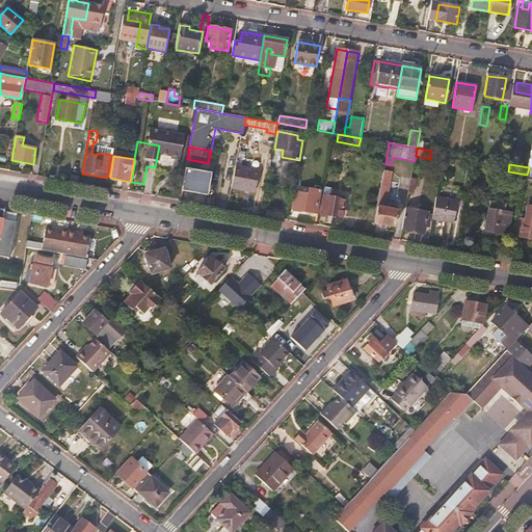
[(237,167),(232,190),(255,194),(259,171),(237,167)]
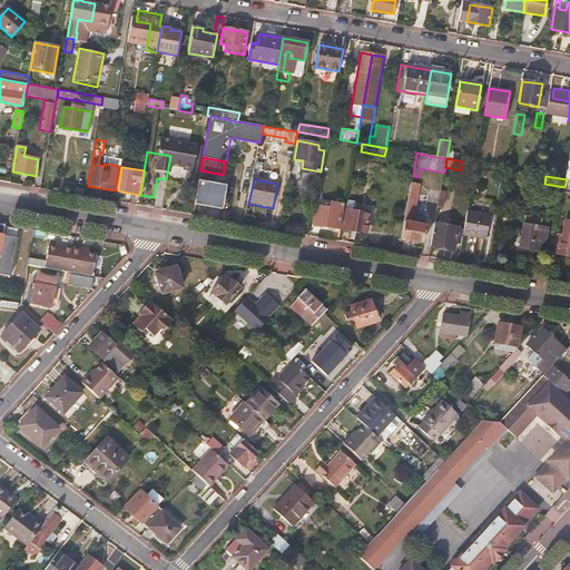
[(198,182),(195,203),(220,207),(224,186),(198,182)]
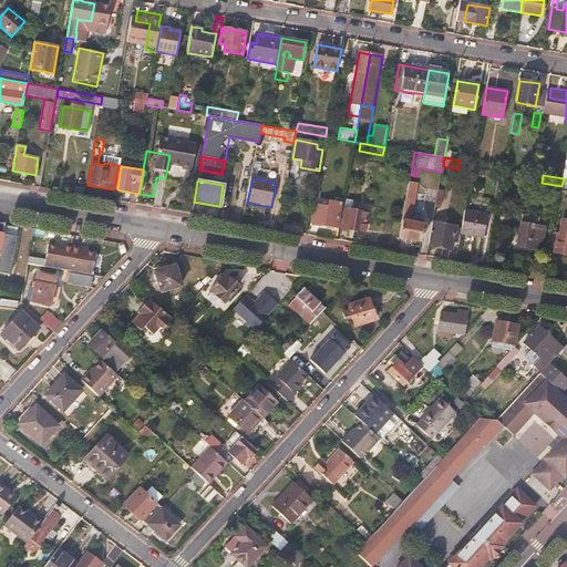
[(410,181),(400,238),(421,241),(424,224),(411,222),(418,183),(410,181)]
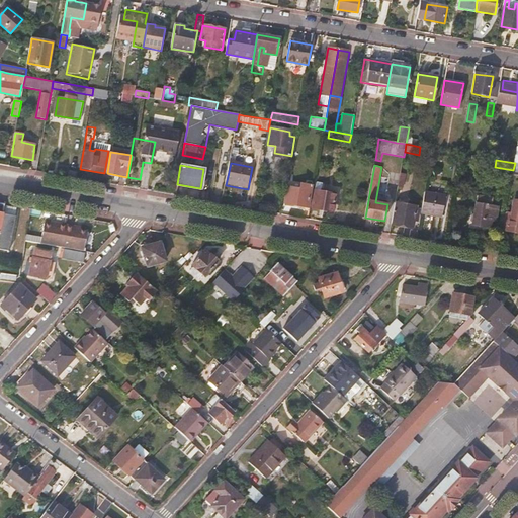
[(401,173),(398,188),(404,189),(407,174),(401,173)]
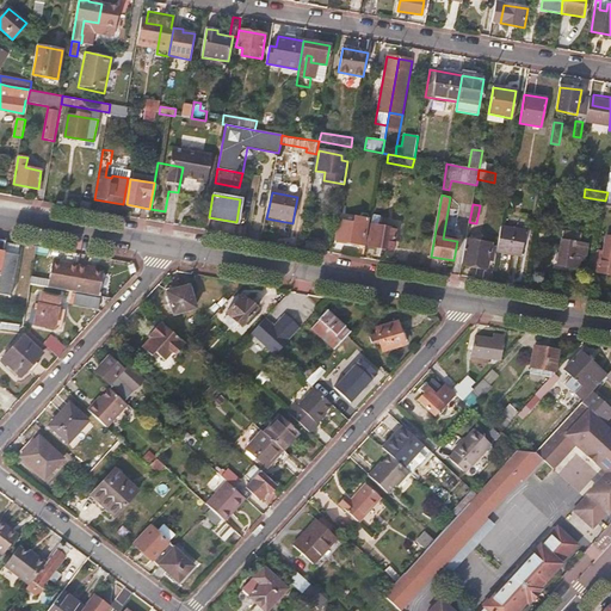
[(340,214),(335,240),(363,245),(368,218),(340,214)]
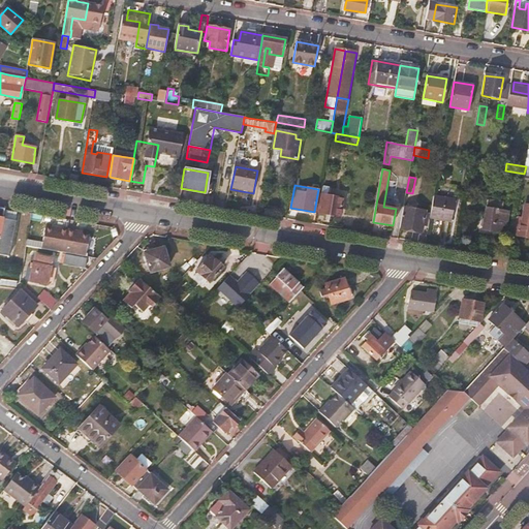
[(344,198),(322,194),(319,212),(341,216),(344,198)]
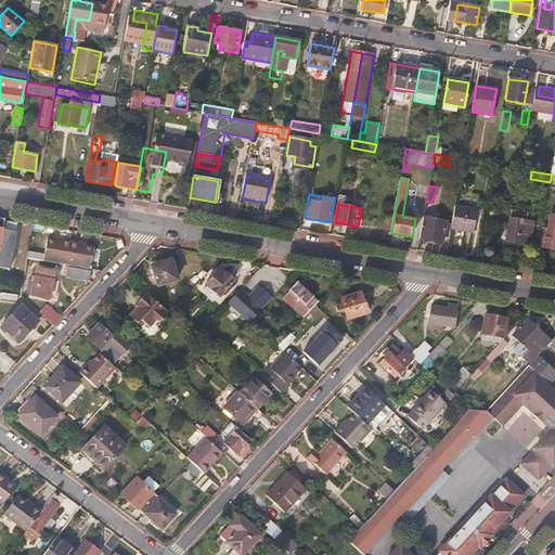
[(455,206),(451,229),(474,233),(477,210),(455,206)]
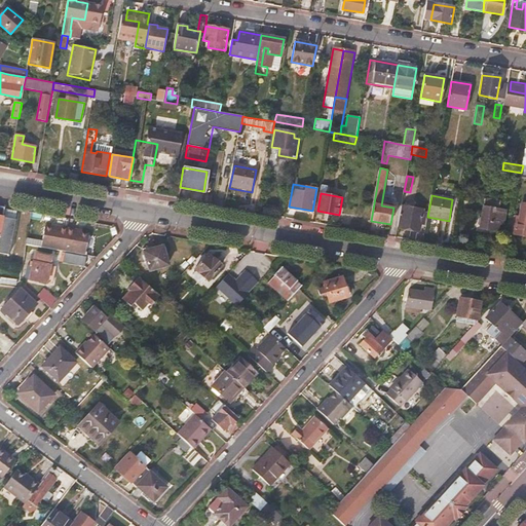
[(500,200),(485,198),(480,228),(497,232),(500,220),(505,221),(506,211),(498,210),(500,200)]
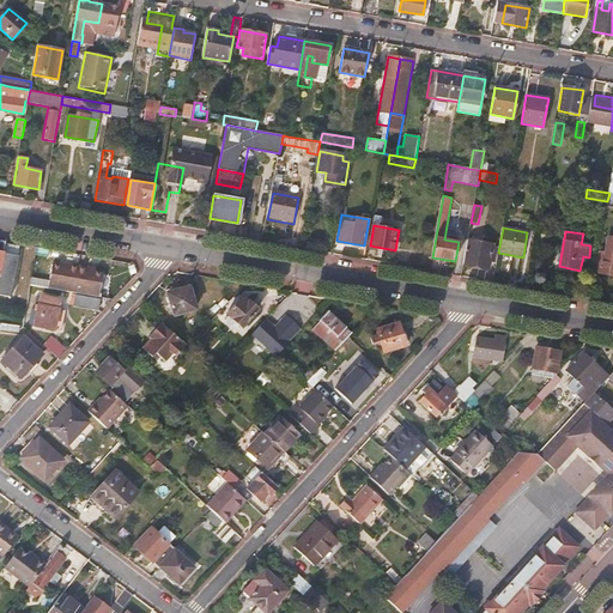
[(606,254),(599,253),(596,265),(602,266),(601,273),(612,274),(612,237),(608,237),(606,254)]
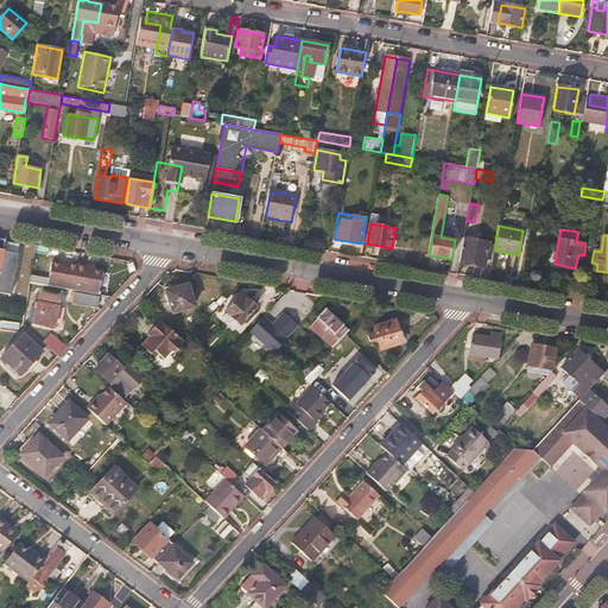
[(4,252),(5,240),(0,239),(0,292),(10,295),(17,254),(4,252)]
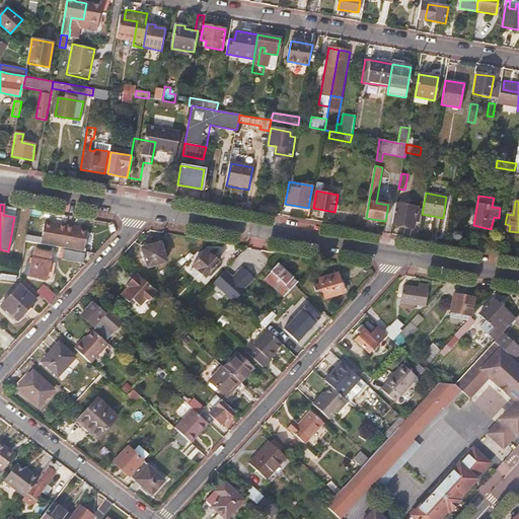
[(396,204),(392,225),(414,228),(415,222),(416,215),(417,208),(396,204)]
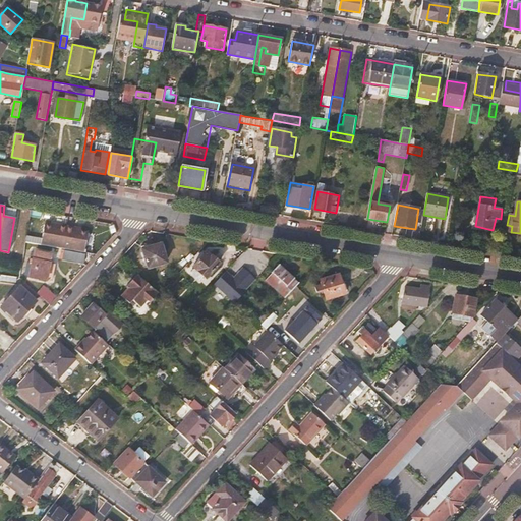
[(51,252),(51,247),(34,243),(31,258),(33,259),(30,277),(46,280),(49,263),(43,262),(45,251),(51,252)]
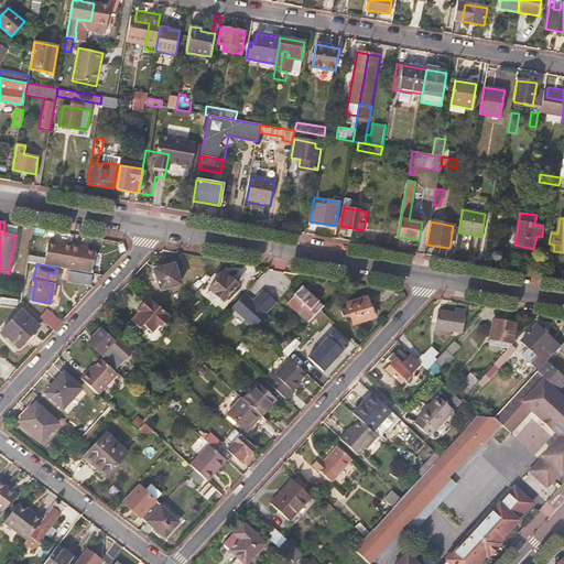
[(174,264),(154,271),(161,291),(181,284),(174,264)]
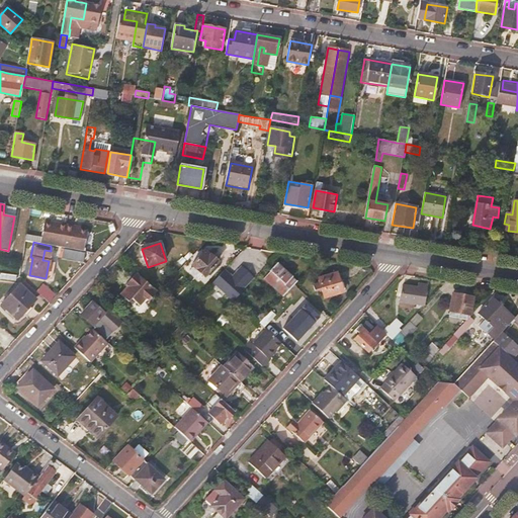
[(84,253),(63,249),(62,259),(83,263),(84,253)]
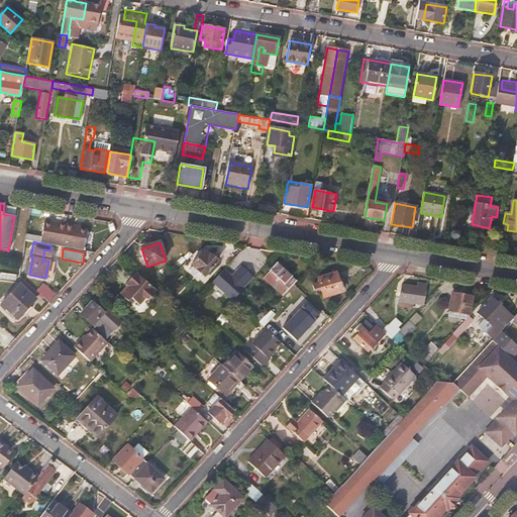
[(190,265),(203,278),(218,262),(204,249),(190,265)]
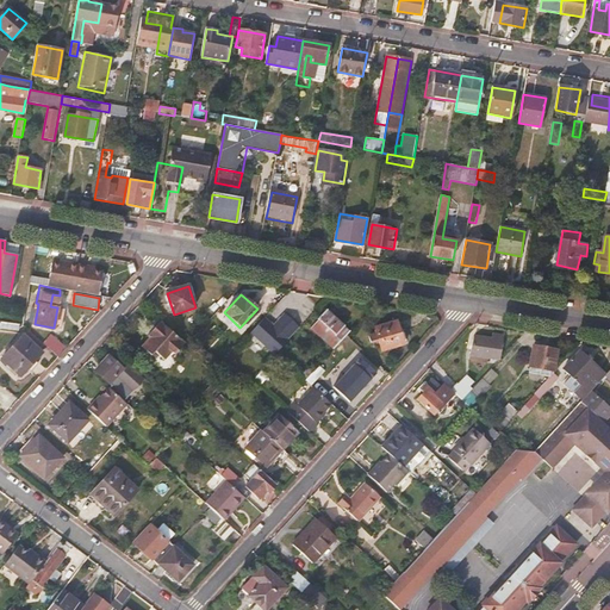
[(347,335),(350,331),(327,310),(317,319),(318,322),(311,329),(332,350),(347,335)]
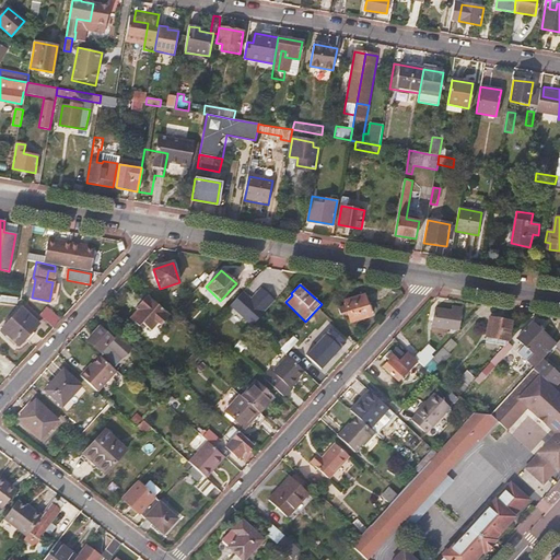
[(244,291),(231,306),(253,325),(276,300),(261,287),(252,298),(244,291)]
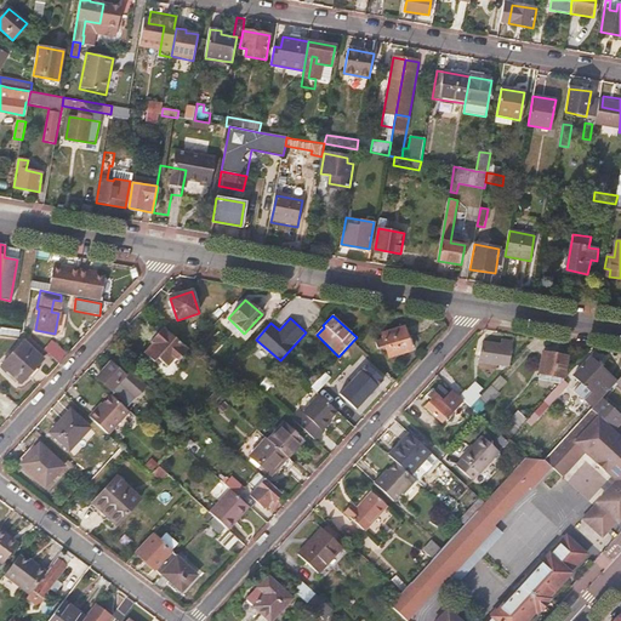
[(153,343),(149,347),(167,364),(174,358),(177,360),(188,349),(164,328),(158,335),(155,337),(157,339),(153,343)]
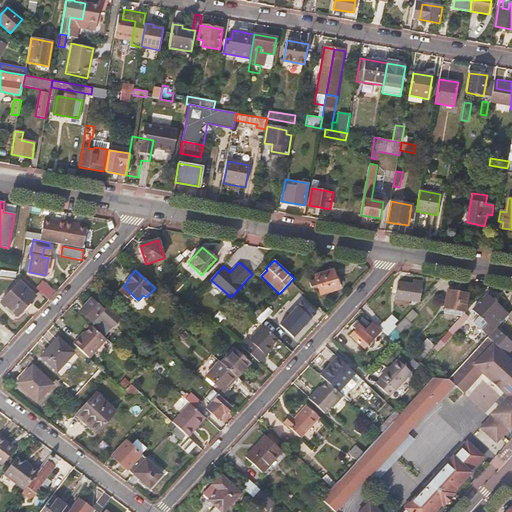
[(320,294),(338,289),(332,270),(314,276),(315,280),(309,282),(311,288),(317,286),(320,294)]
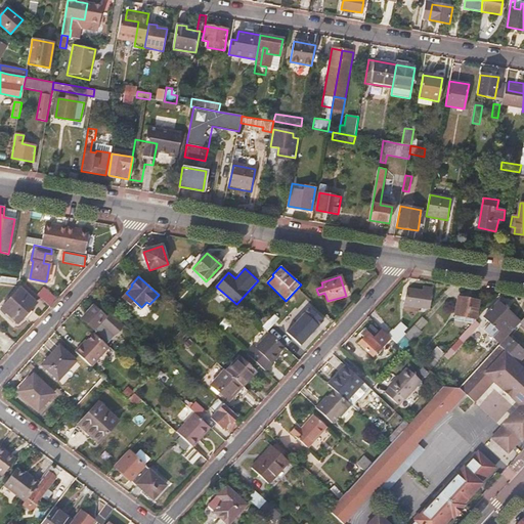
[(404,306),(428,310),(432,289),(424,288),(423,291),(407,289),(404,306)]
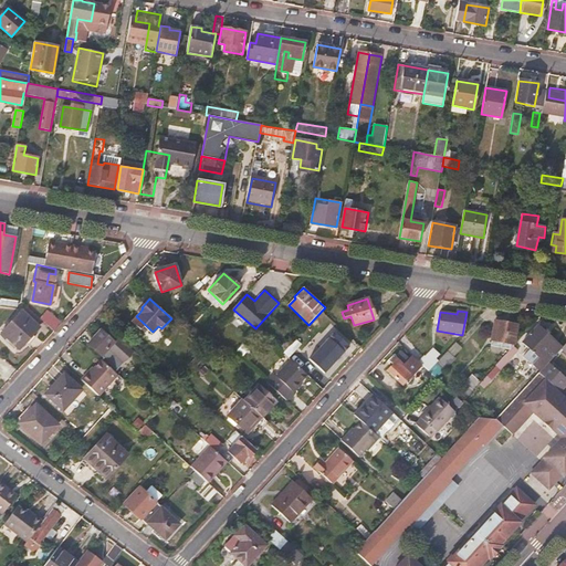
[(22,312),(1,333),(18,348),(39,326),(22,312)]
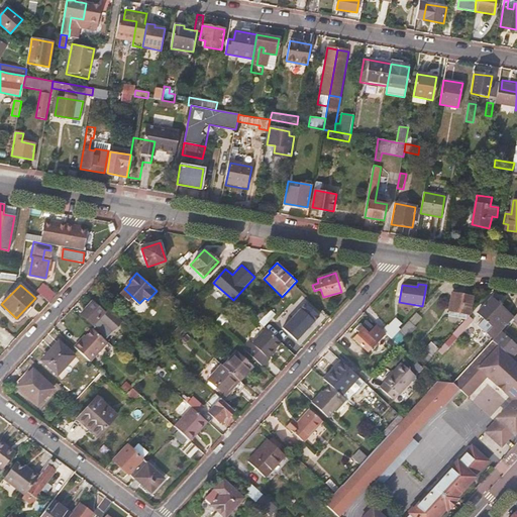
[(36,291),(49,301),(55,294),(42,285),(36,291)]
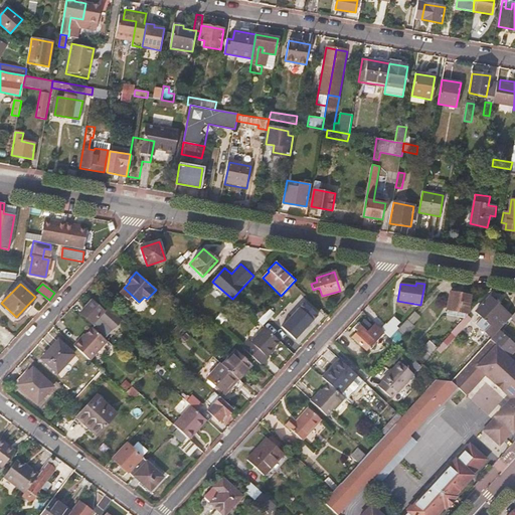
[(138,303),(139,302),(124,288),(120,293),(127,300),(131,296),(138,303)]
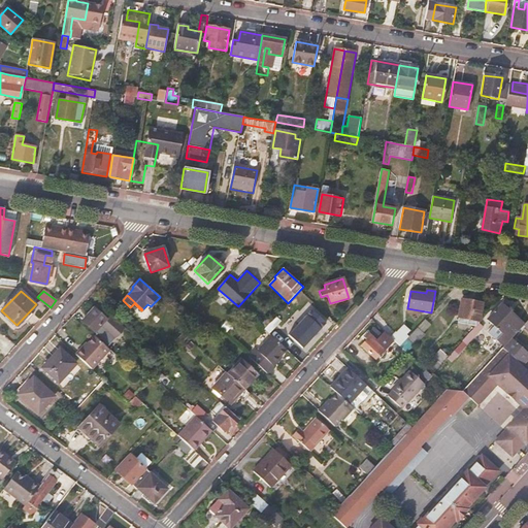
[(483,303),(462,300),(459,317),(480,321),(483,303)]
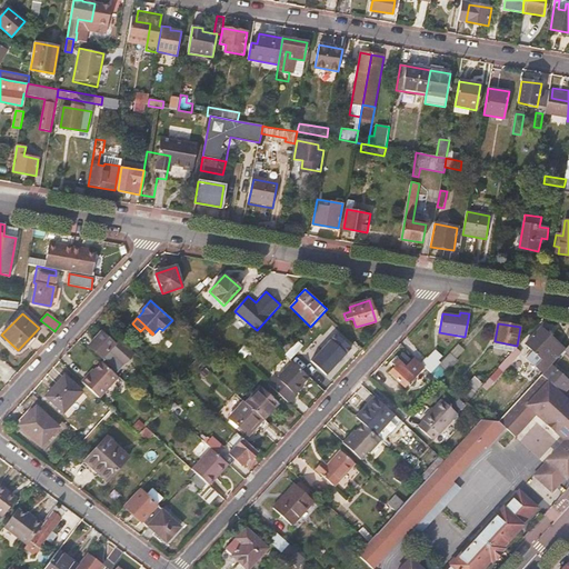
[(527,345),(550,367),(551,365),(563,351),(565,350),(541,330),(527,345)]
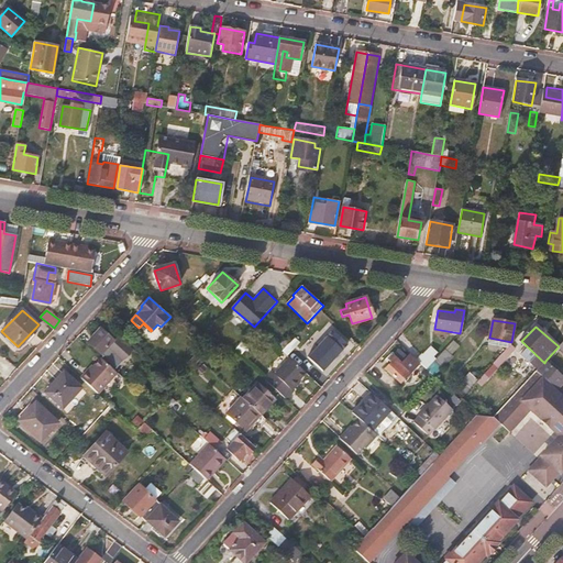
[(100,329),(87,343),(102,357),(116,370),(130,354),(133,351),(112,332),(108,337),(100,329)]
